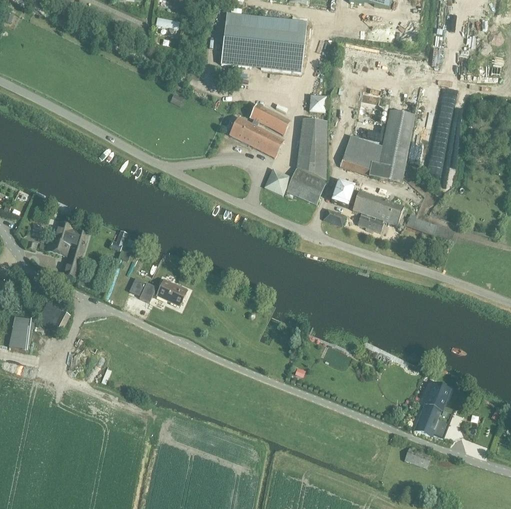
[(5,12),(3,20),(9,22),(12,13),(5,12)]
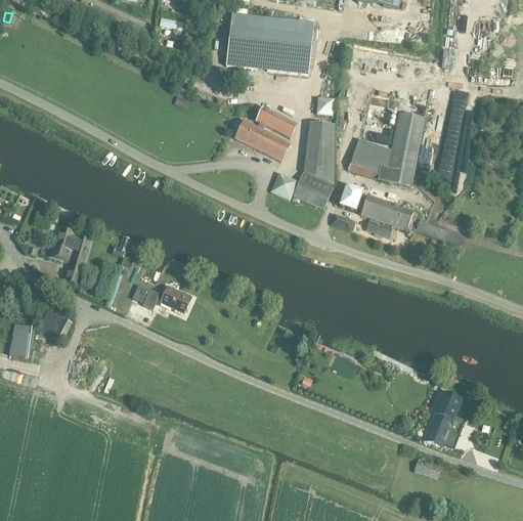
[(225,66),(307,74),(313,23),(234,14),(231,13),(225,66)]
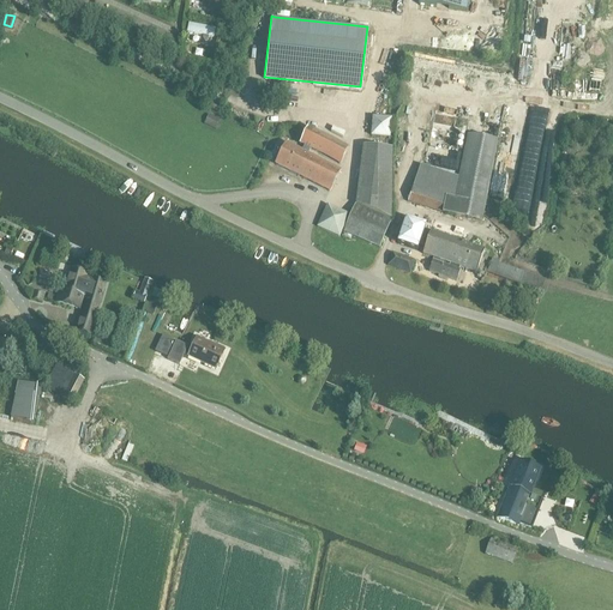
[(187,19),(185,29),(212,34),(214,25),(187,19)]
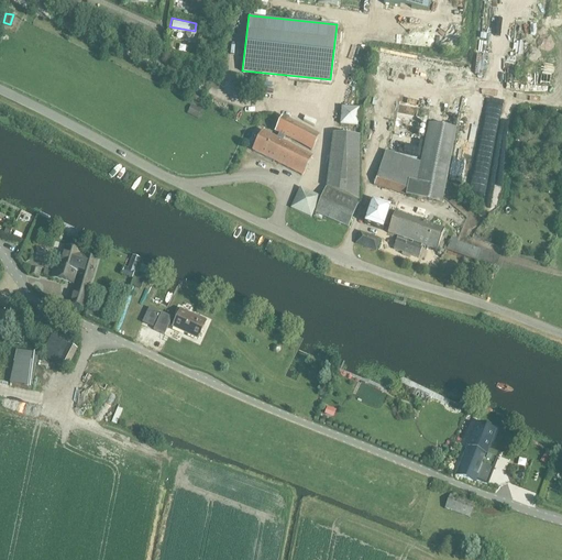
[(472,187),(487,189),(500,102),(485,99),(472,187)]
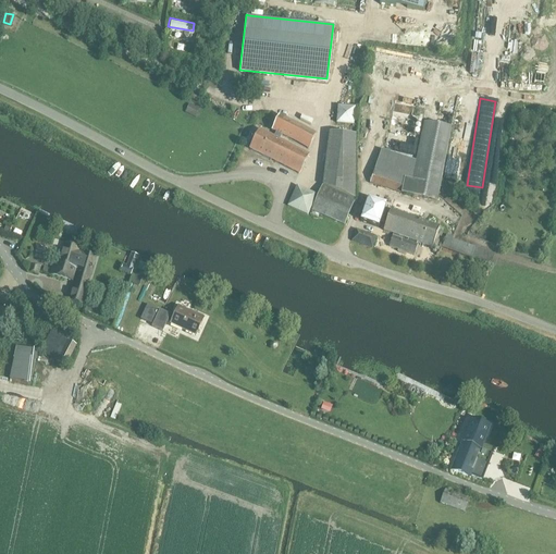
[(188,101),(184,110),(194,114),(198,107),(188,101)]
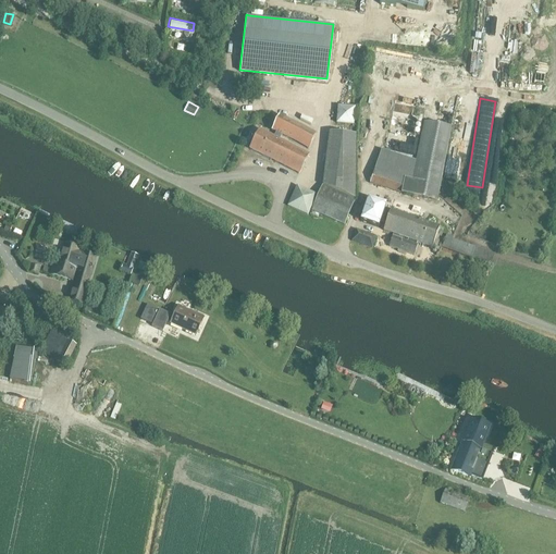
[(335,120),(353,122),(355,105),(337,103),(335,120)]
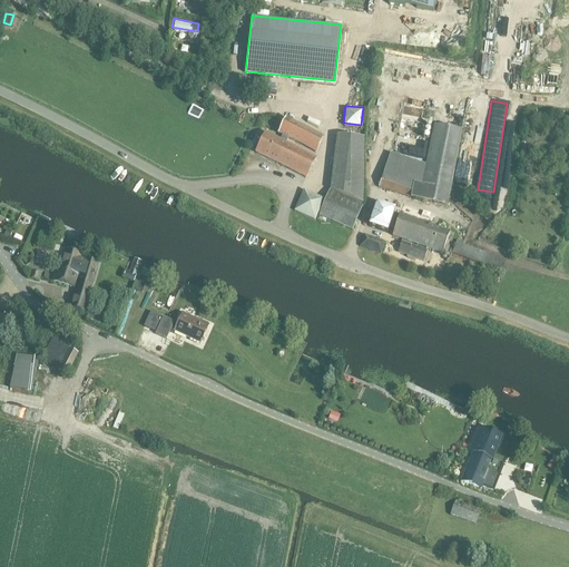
[(322,134),(285,116),(277,132),(282,134),(280,137),(265,129),(255,149),(305,175),(315,155),(285,139),(287,136),(314,149),(322,134)]
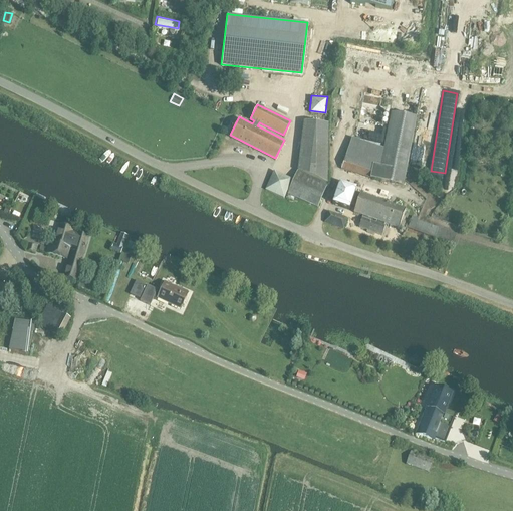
[(341,167),(369,176),(403,183),(416,114),(391,109),(382,147),(350,137),(341,167)]
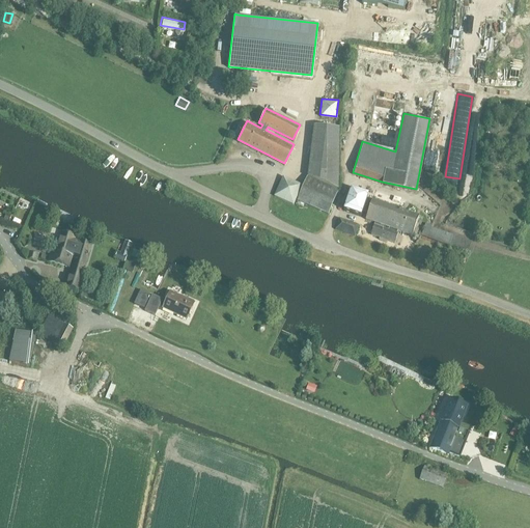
[(327,212),(337,188),(338,126),(313,123),(307,174),(297,198),(327,212)]
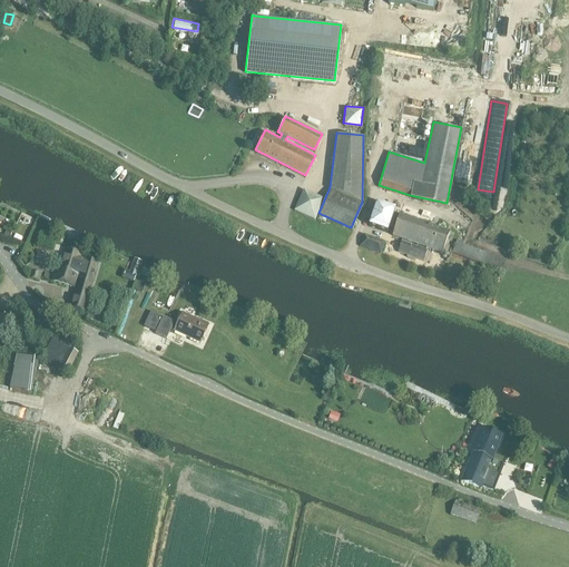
[(293,207),(313,217),(324,197),(303,187),(293,207)]
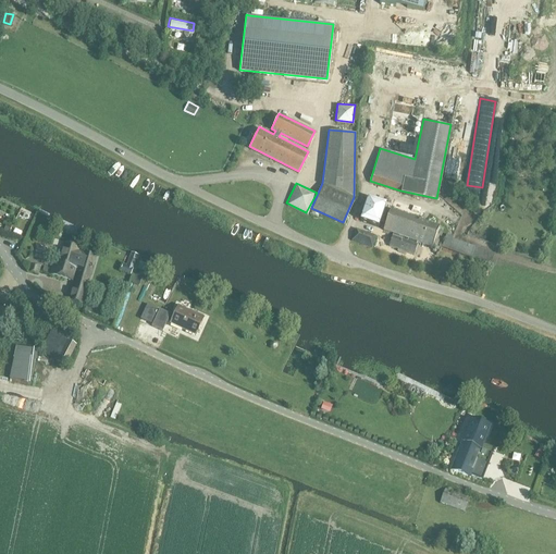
[(367,197),(359,219),(378,225),(385,204),(367,197)]
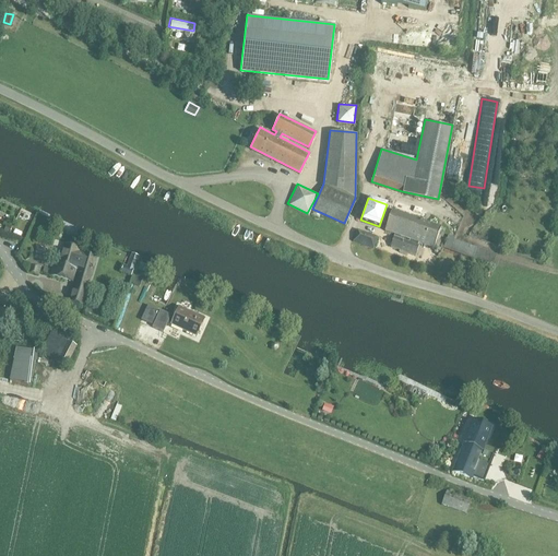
[(391,209),(384,228),(410,237),(408,239),(393,235),(390,245),(399,247),(399,250),(406,252),(407,250),(415,252),(418,243),(417,243),(418,240),(432,246),(440,225),(391,209)]
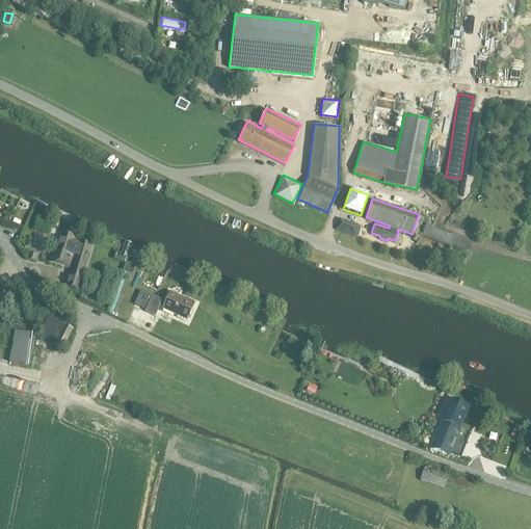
[(339,216),(335,228),(354,234),(359,223),(339,216)]
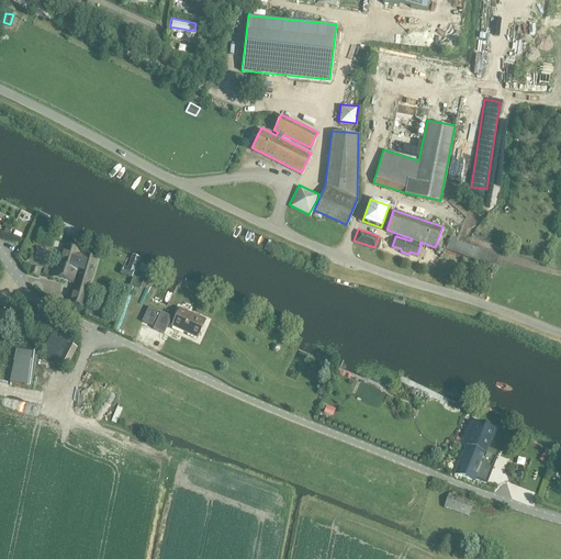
[(450,233),(446,245),(493,261),(497,249),(450,233)]
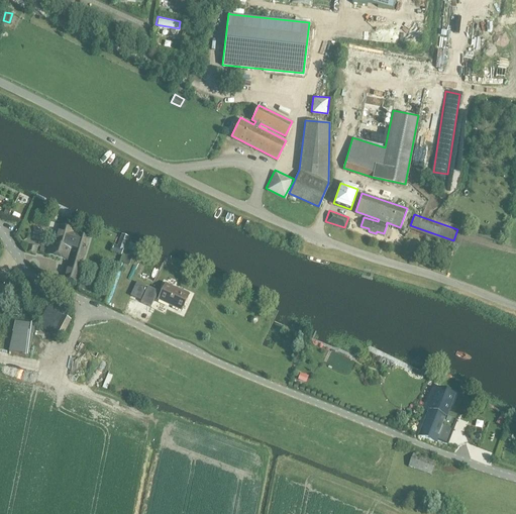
[(63,276),(65,277),(74,280),(87,236),(71,231),(72,227),(59,223),(59,224),(54,241),(50,240),(46,251),(45,252),(66,259),(68,250),(72,251),(68,264),(67,264),(63,276)]
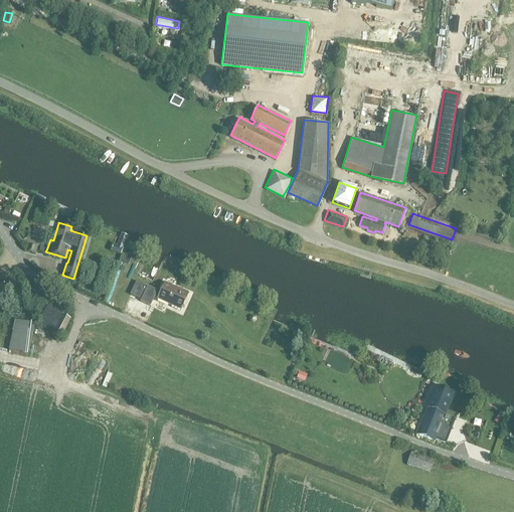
[(120,251),(122,245),(116,243),(115,242),(113,248),(120,251)]
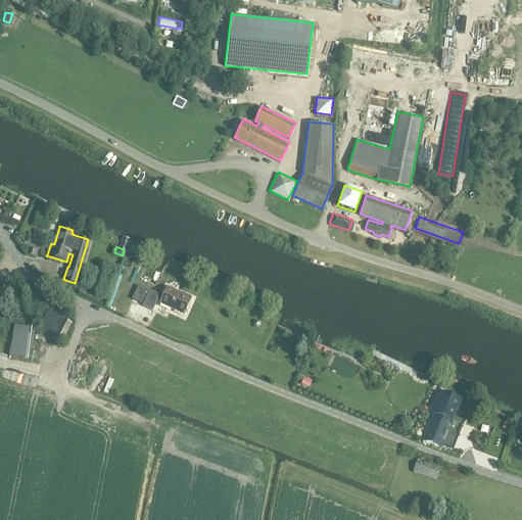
[(127,250),(123,264),(129,266),(134,253),(127,250)]
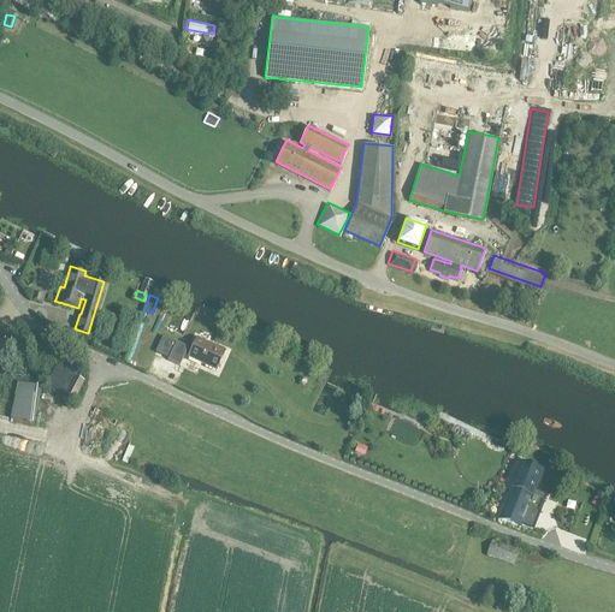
[(160,338),(155,350),(169,355),(167,357),(175,361),(179,363),(184,354),(188,355),(216,368),(224,349),(196,336),(191,346),(176,339),(163,333),(160,338)]
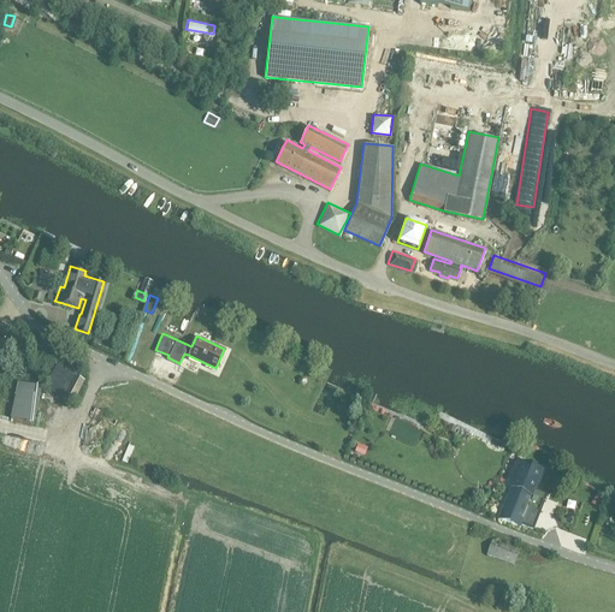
[(71,399),(83,376),(75,373),(63,396),(71,399)]
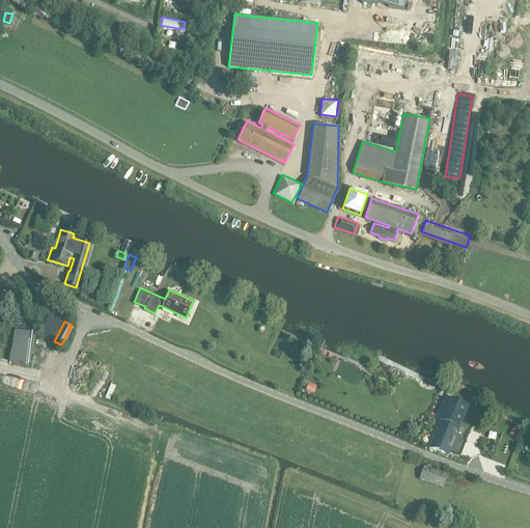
[(8,358),(29,363),(35,333),(15,328),(8,358)]
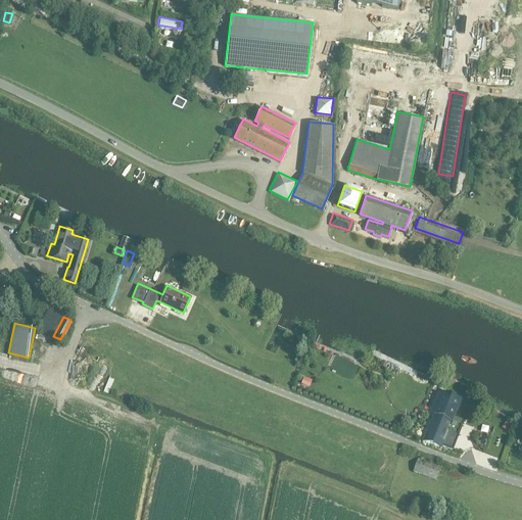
[(434,408),(422,439),(440,446),(441,442),(447,427),(456,430),(461,417),(453,414),(459,397),(451,394),(441,390),(440,392),(435,390),(429,406),(434,408)]
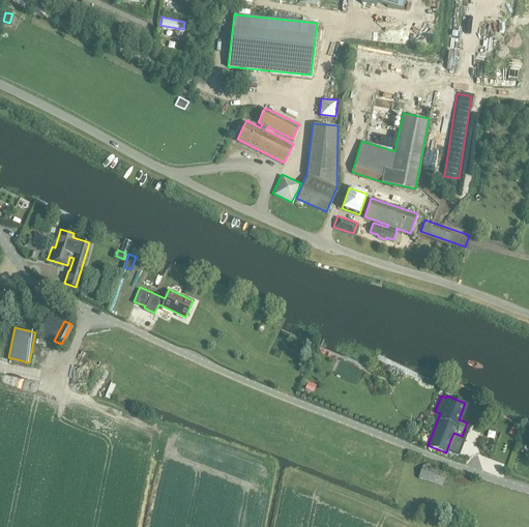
[(417,475),(440,485),(446,471),(422,462),(417,475)]
